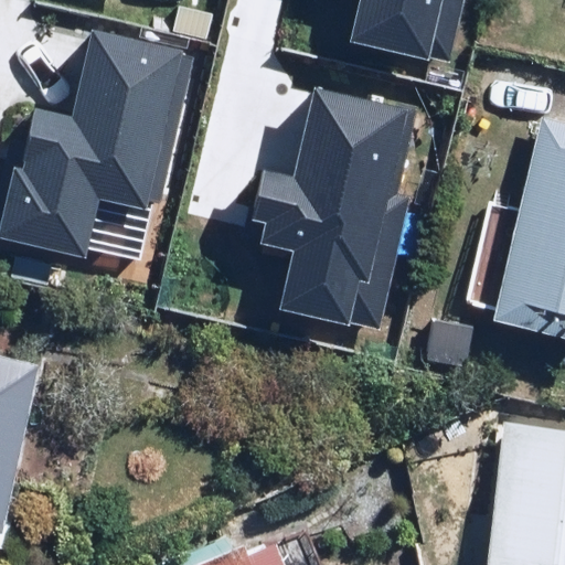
[(360,0),(350,42),(430,61),(430,57),(450,62),(465,0),(360,0)]
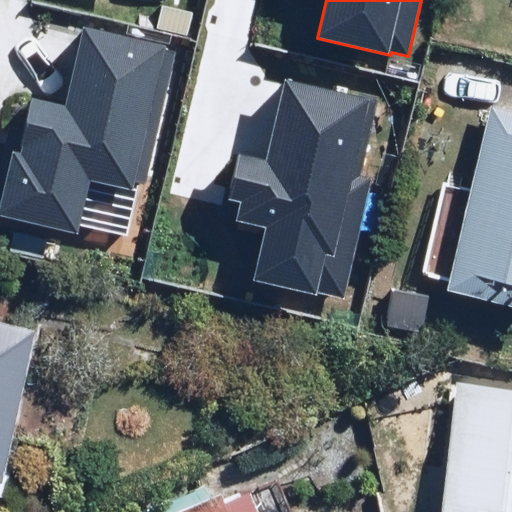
[(167,45),(84,27),(66,106),(32,98),(20,153),(13,151),(0,207),(0,214),(77,232),(89,178),(133,188),(134,182),(146,185),(176,52),(166,50),(167,45)]
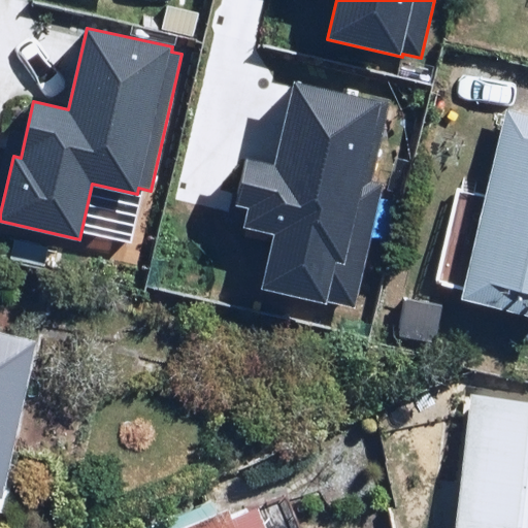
[(273,164),(246,159),(236,206),(248,208),(243,228),(274,235),(262,289),(356,310),(385,183),(373,180),(392,101),(293,78),(273,164)]
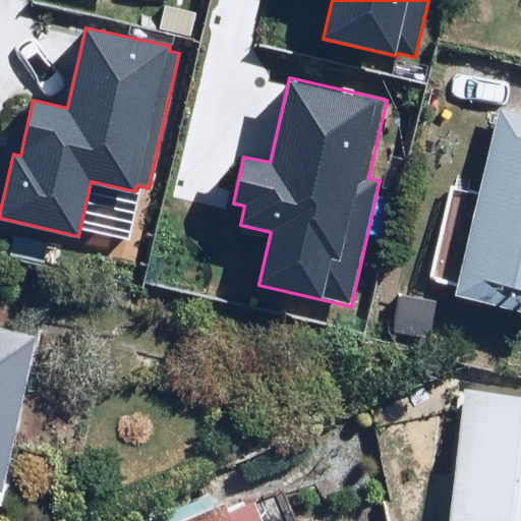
[(520,115),(496,110),(480,192),(451,186),(433,277),(464,282),(462,292),(520,303),(520,115)]
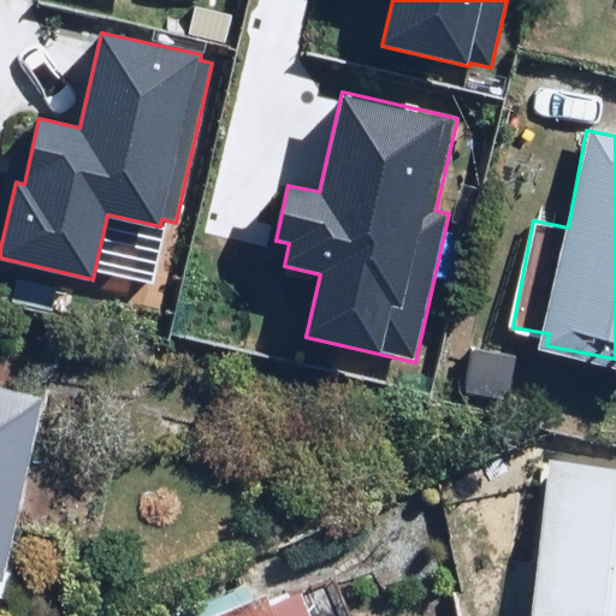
[(522,348),(462,339),(455,391),(515,400),(522,348)]
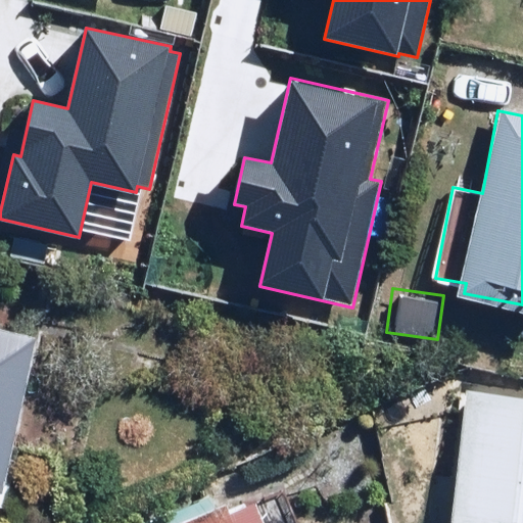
[(0,506),(11,508),(38,330),(0,324),(0,506)]
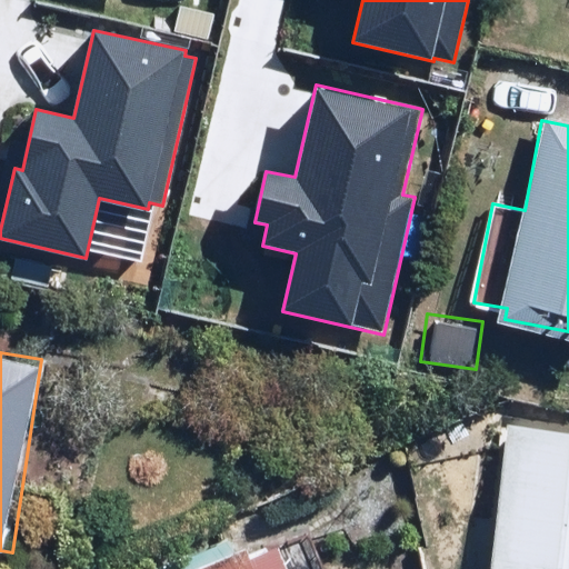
[(568,568),(568,429),(505,425),(495,568),(568,568)]
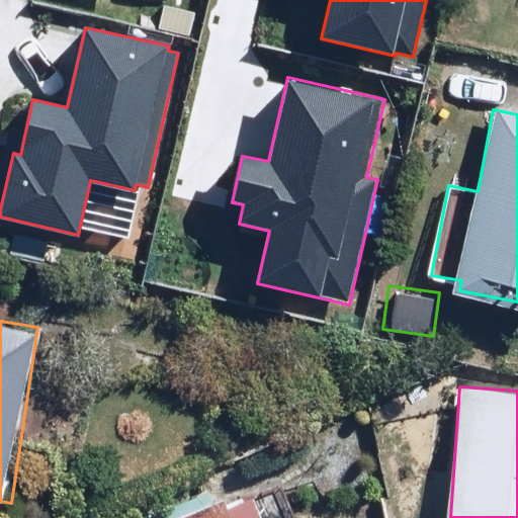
[(265,517),(253,485),(168,517),(265,517)]
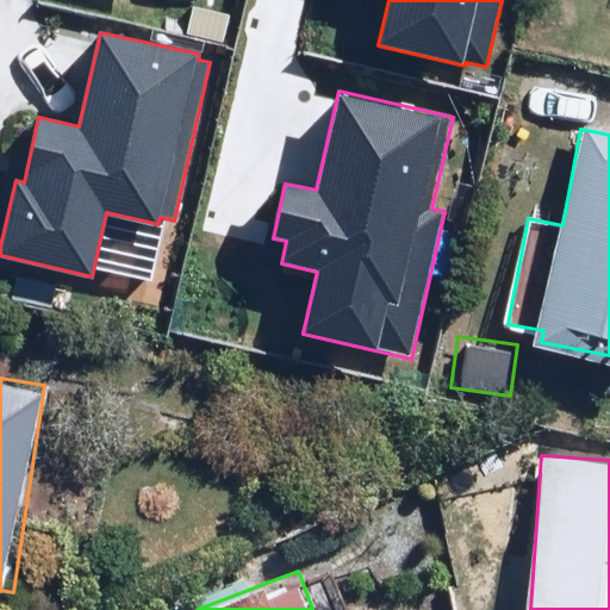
All buildings are outlined.
